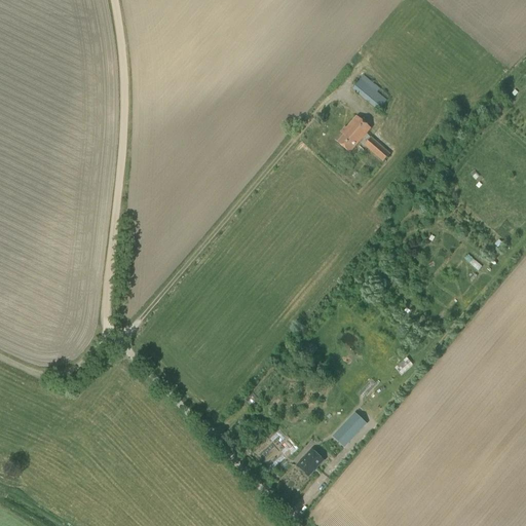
[(379,111),(387,101),(381,97),(384,94),(363,77),(352,89),(379,111)]
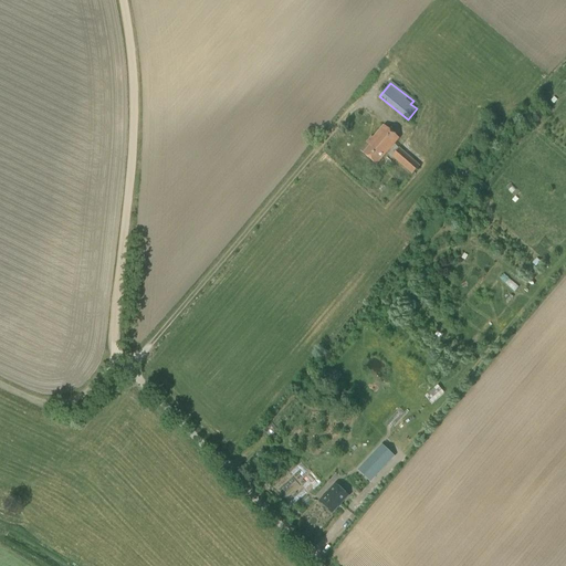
[(399,139),(384,125),(373,138),(371,137),(366,144),(369,146),(363,154),(376,166),(387,154),(391,158),(412,175),(420,166),(395,145),(399,139)]
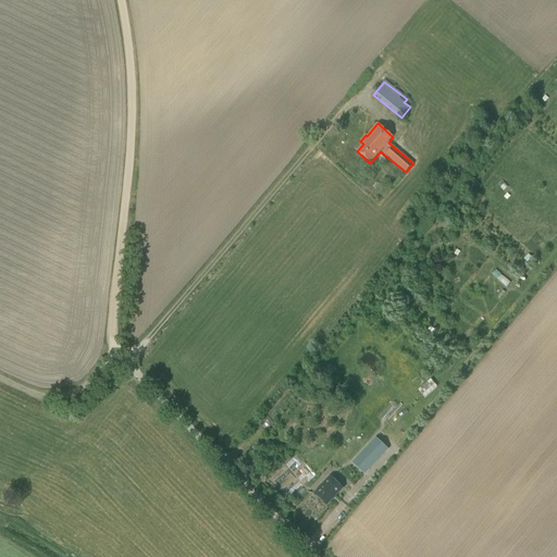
[(472,332),(469,330),(463,337),(467,339),(472,332)]
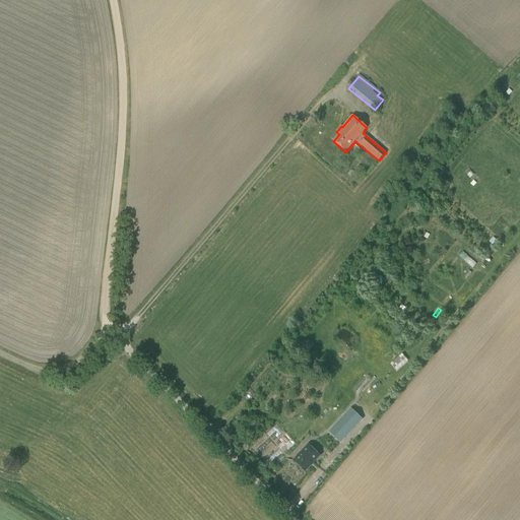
[(408,362),(402,354),(391,364),(396,371),(408,362)]
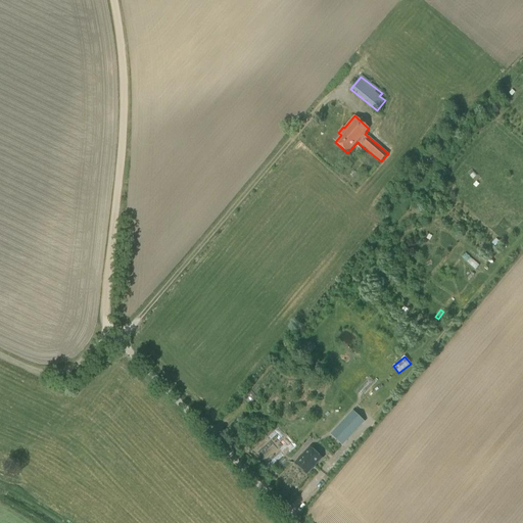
[(354,392),(359,397),(365,393),(361,387),(354,392)]
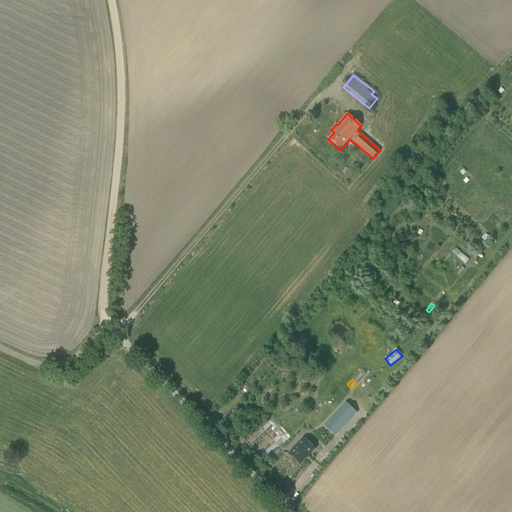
[(247,392),(252,388),(248,383),(243,387),(247,392)]
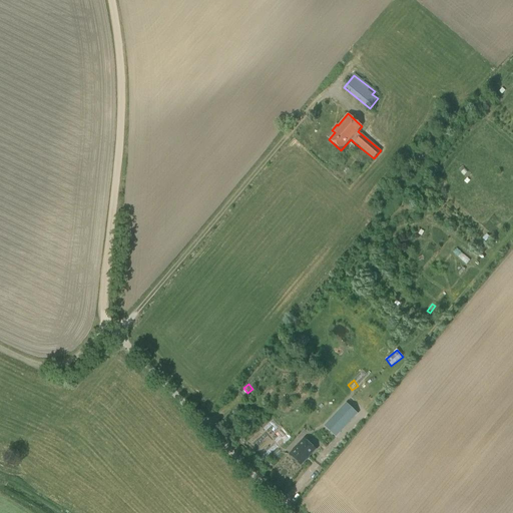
[(358,414),(346,403),(324,426),(336,437),(358,414)]
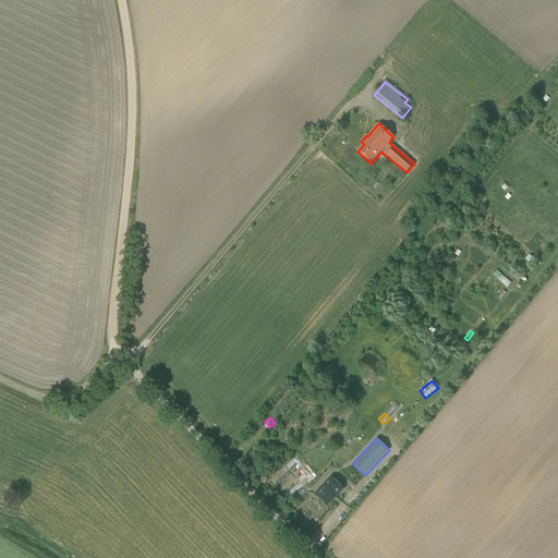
[(332,455),(339,461),(351,449),(344,443),(332,455)]
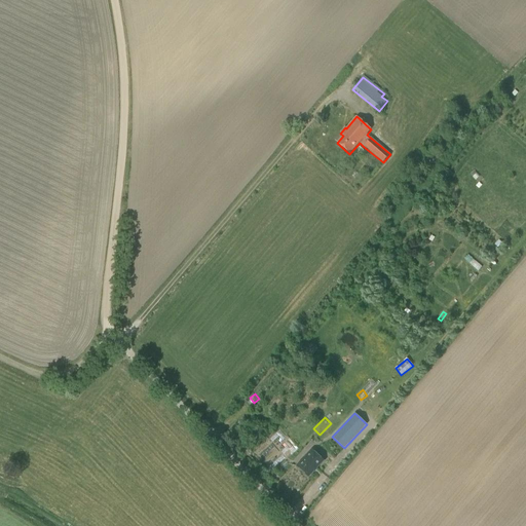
[(309,478),(324,462),(312,451),(297,466),(309,478)]
